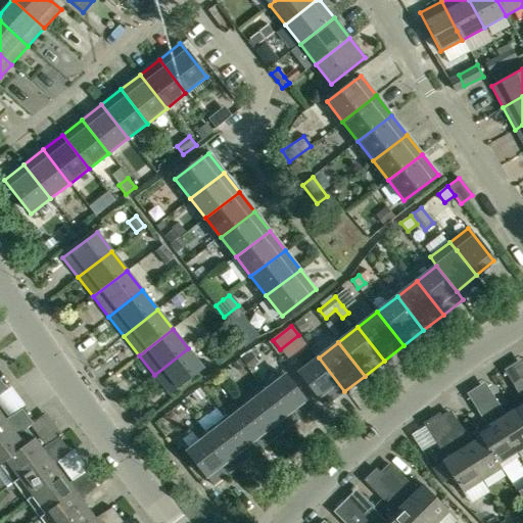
[(203,370),(188,348),(154,375),(170,395),(203,370)]
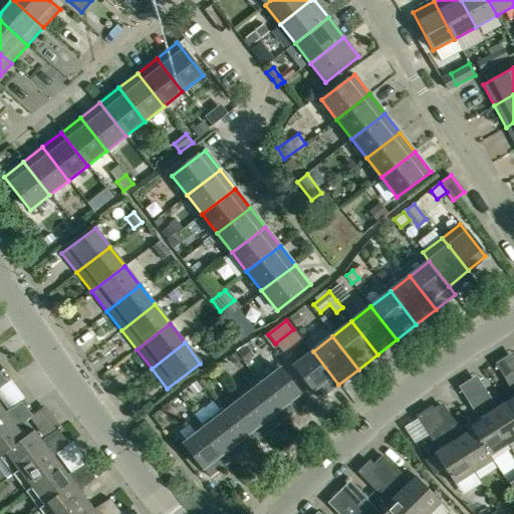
[(319,400),(338,384),(313,351),(293,366),(319,400)]
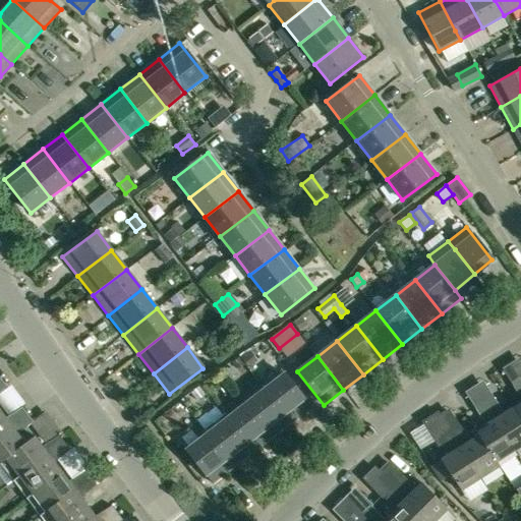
[(265,389),(290,422),(310,407),(284,373),(265,389)]
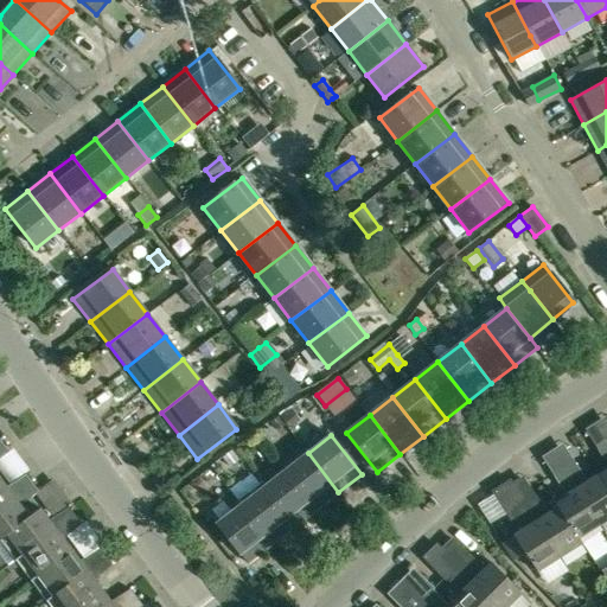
[(606,455),(606,442),(596,449),(602,459),(606,455)]
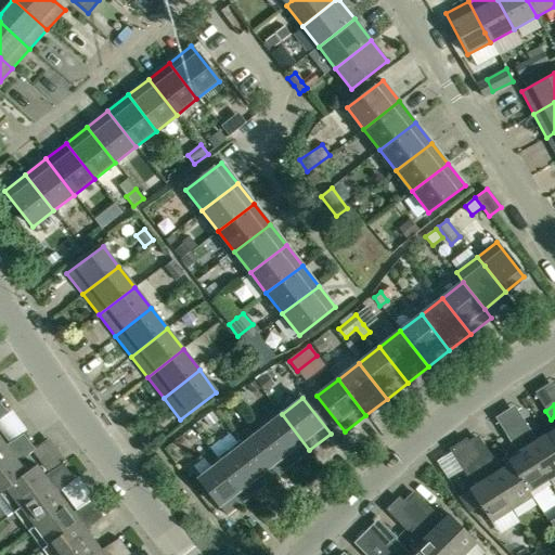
[(282,414),(261,430),(288,466),(309,450),(282,414)]
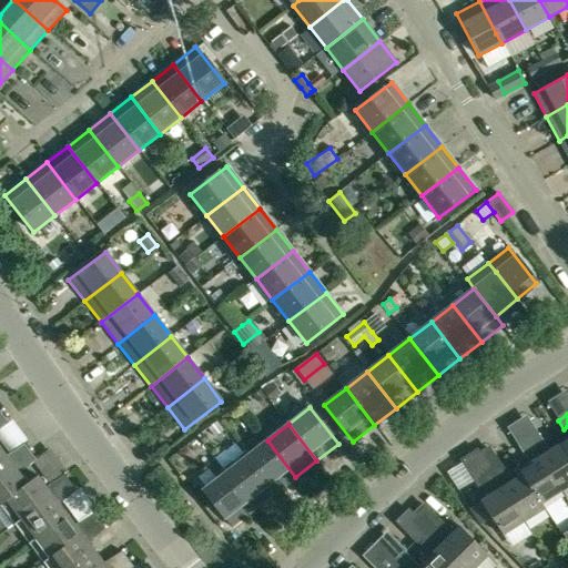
[(527,439),(533,448),(543,443),(537,434),(527,439)]
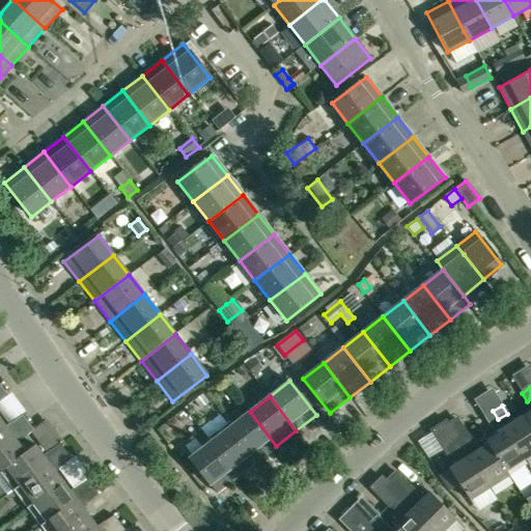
[(530,409),(522,415),(530,428),(530,409)]
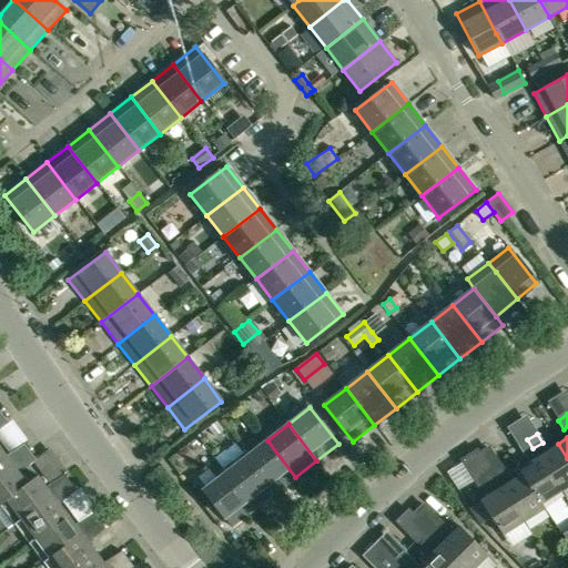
[(533,448),(527,439),(517,446),(523,455),(533,448)]
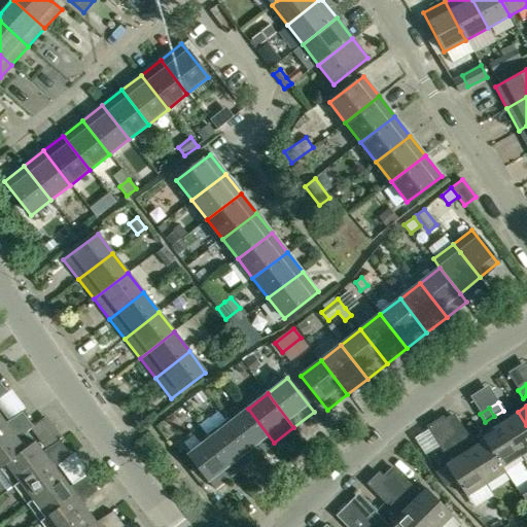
[(254,458),(274,443),(248,409),(227,424),(254,458)]
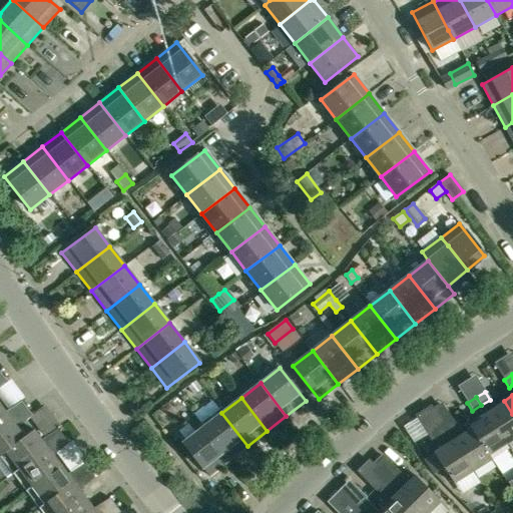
[(0,405),(0,428),(27,408),(21,401),(4,412),(0,405)]
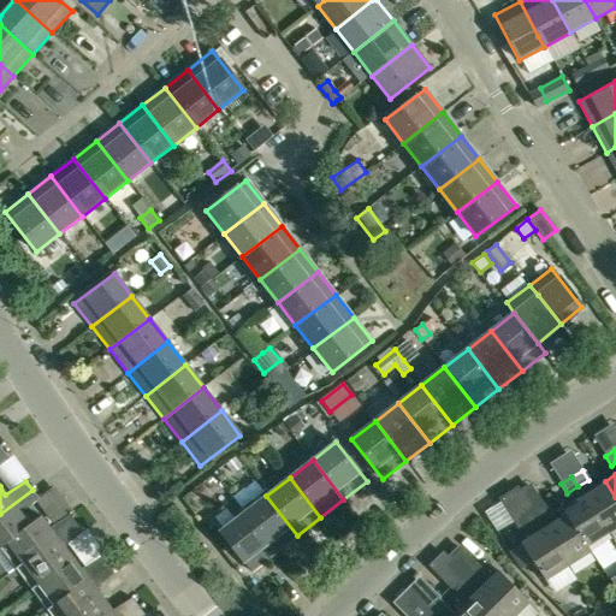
[(608,532),(615,526),(615,497),(605,481),(584,496),(608,532)]
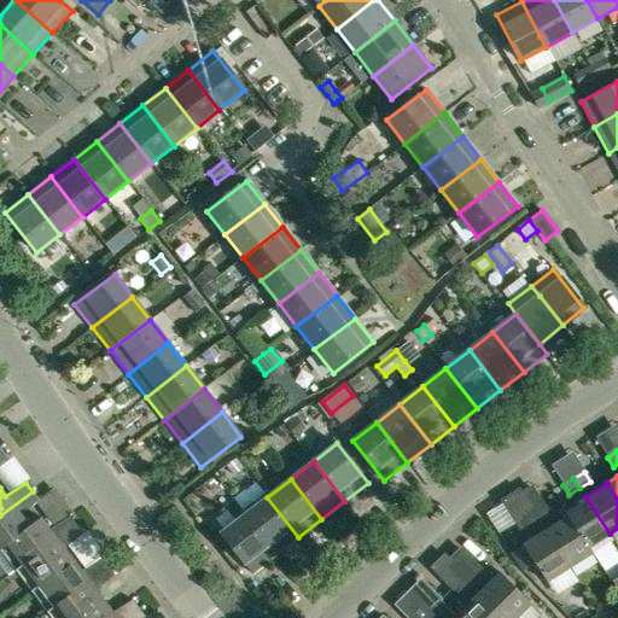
[(524,529),(530,540),(523,544),(511,553),(523,571),(535,563),(546,582),(569,567),(546,530),(538,519),(534,512),(519,489),(500,501),(519,532),(524,529)]
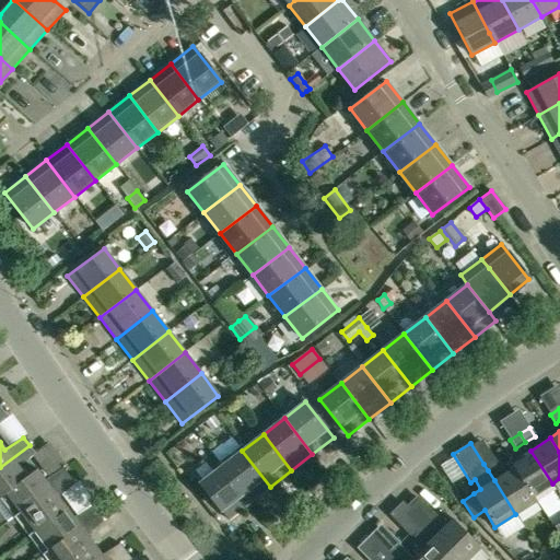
[(30,445),(0,467),(0,496),(26,477),(19,467),(35,453),(30,445)]
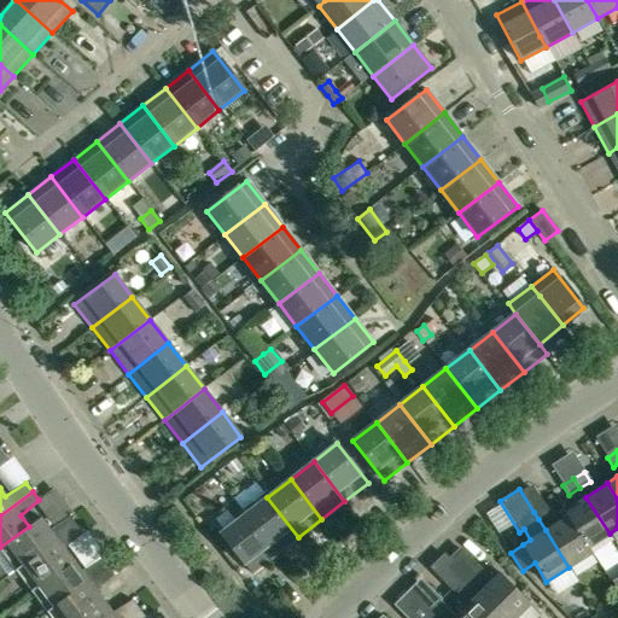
[(267,497),(244,516),(275,555),(298,537),(267,497)]
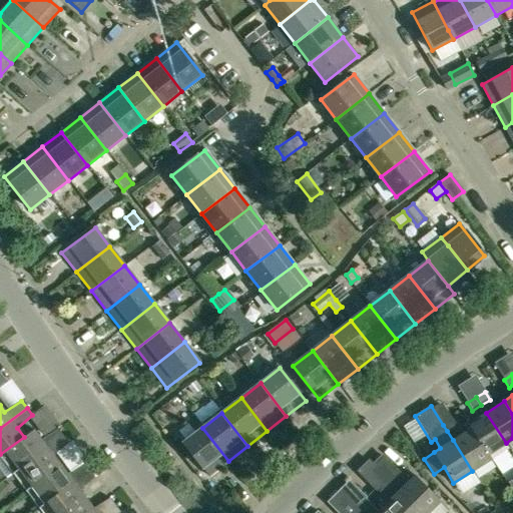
[(486,413),(468,425),(470,429),(488,455),(506,443),(486,413)]
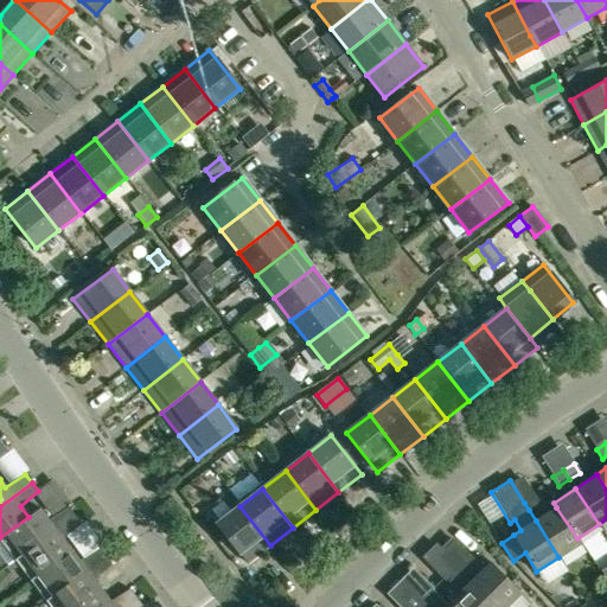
[(577,538),(556,508),(547,513),(535,496),(524,503),(529,510),(536,521),(558,557),(580,543),(577,538)]
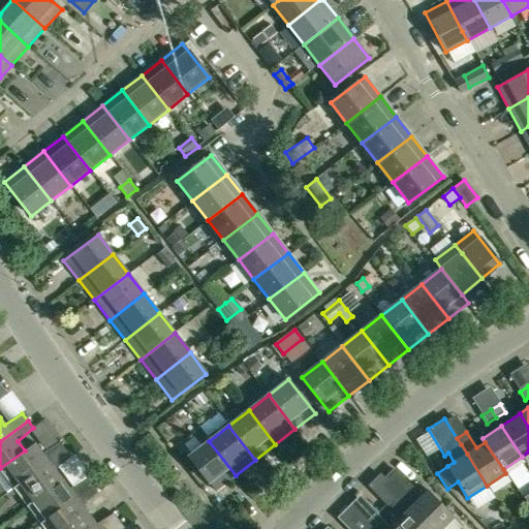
[(236,475),(209,441),(189,457),(215,491),(236,475)]
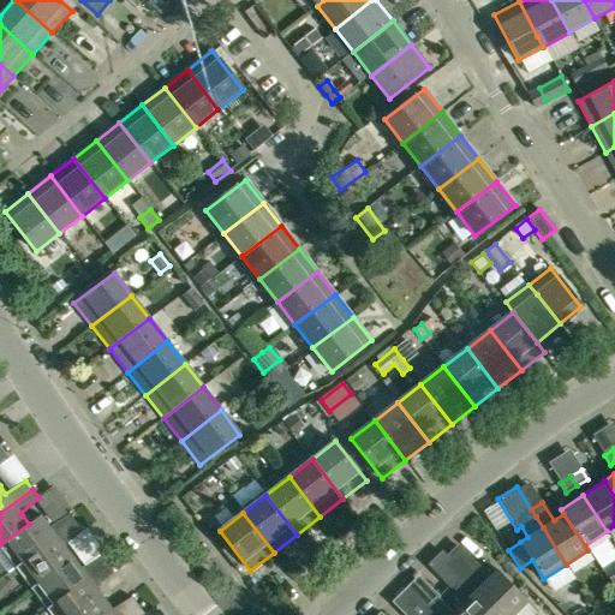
[(40,515),(29,524),(0,544),(0,547),(16,568),(75,523),(69,514),(48,526),(40,515)]
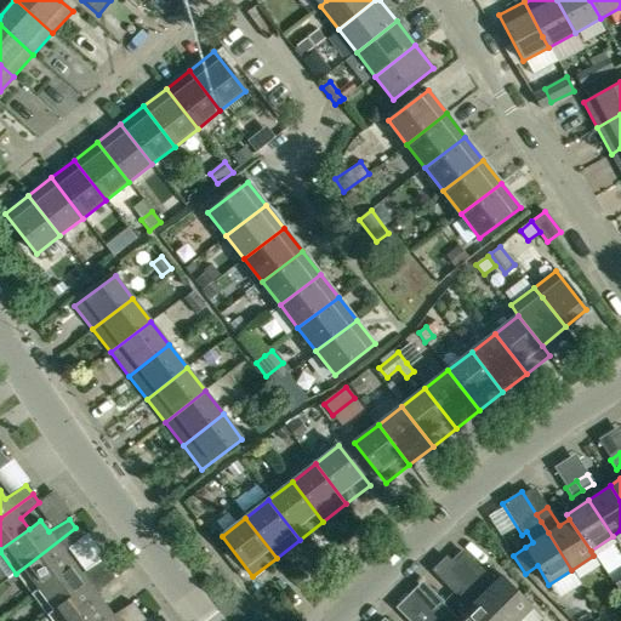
[(16,574),(30,594),(73,563),(64,552),(83,536),(75,528),(16,574)]
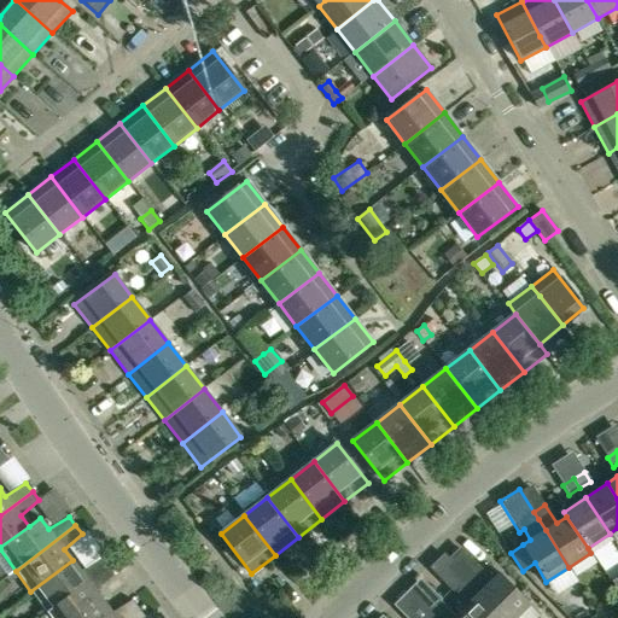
[(481,590),(506,617),(516,617),(531,604),(500,571),(490,581),(478,569),(487,561),(465,538),(447,555),(468,578),(481,590)]
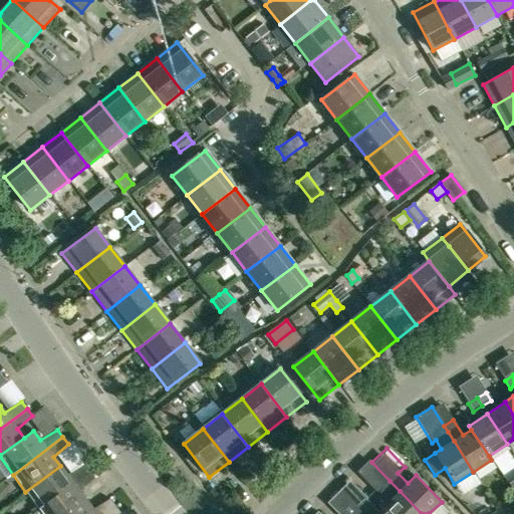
[(421,513),(400,491),(390,481),(371,462),(358,474),(377,494),(380,490),(391,500),(383,507),(391,513),(421,513)]
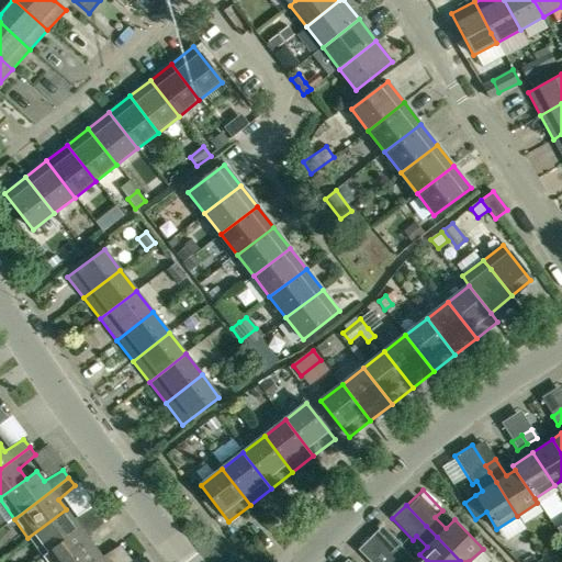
[(27,538),(42,557),(97,515),(91,507),(72,519),(66,509),(27,538)]
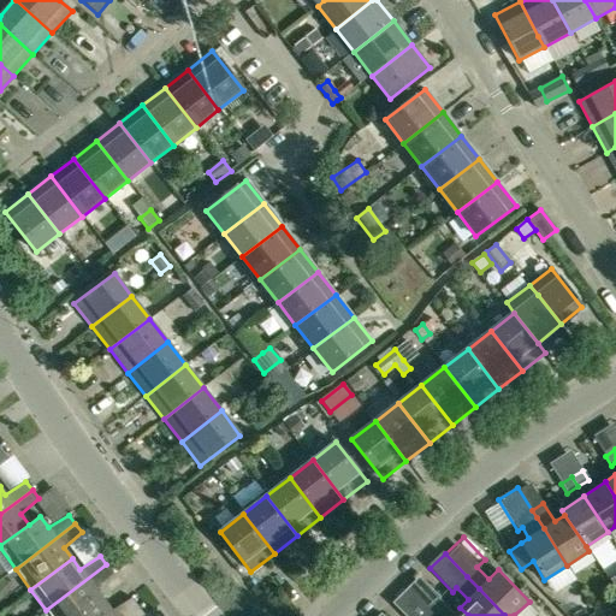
[(51,615),(81,615),(104,599),(95,588),(113,574),(106,564),(46,610),(39,615),(48,615),(51,615)]
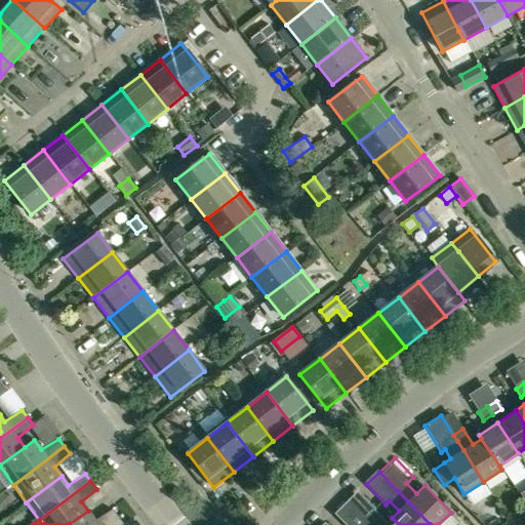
[(374,509),(357,490),(346,501),(363,520),(368,524),(399,524),(392,518),(385,524),(371,512),(374,509)]
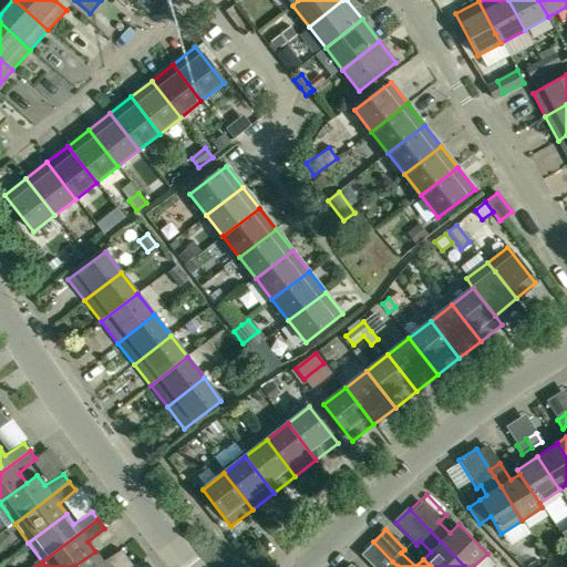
[(398,566),(392,562),(373,542),(361,554),(372,566),(398,566)]
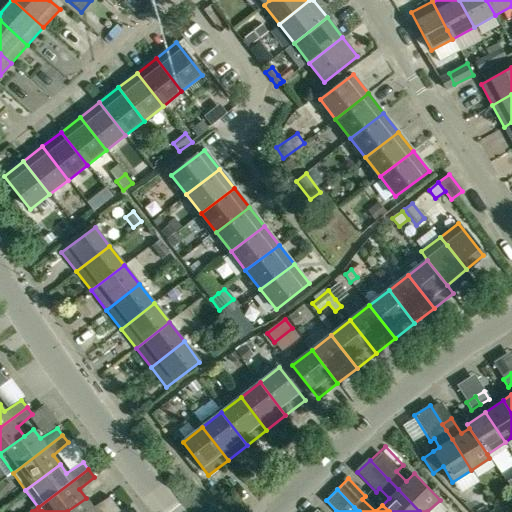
[(86,498),(67,511),(103,511),(114,504),(109,496),(92,507),(86,498)]
